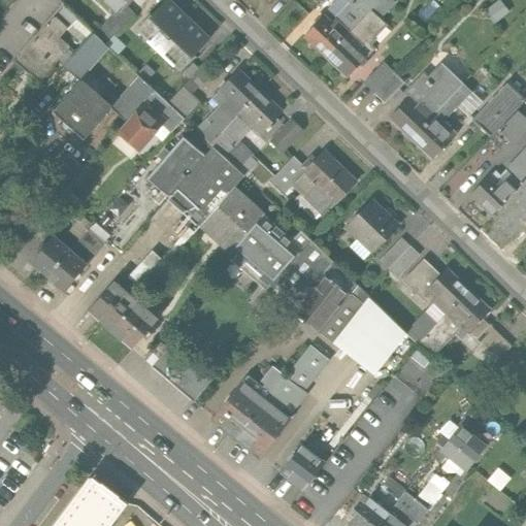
[(103,0),(116,10),(95,34),(106,43),(134,12),(127,6),(132,0),(98,0),(99,1),(100,0),(103,0)]
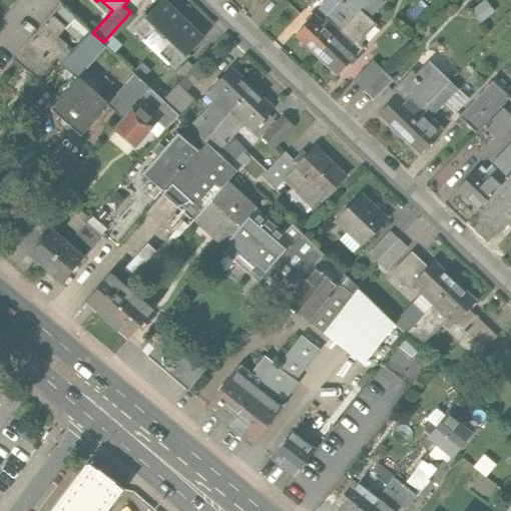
[(159,0),(135,25),(155,45),(184,16),(168,0),(159,0)]
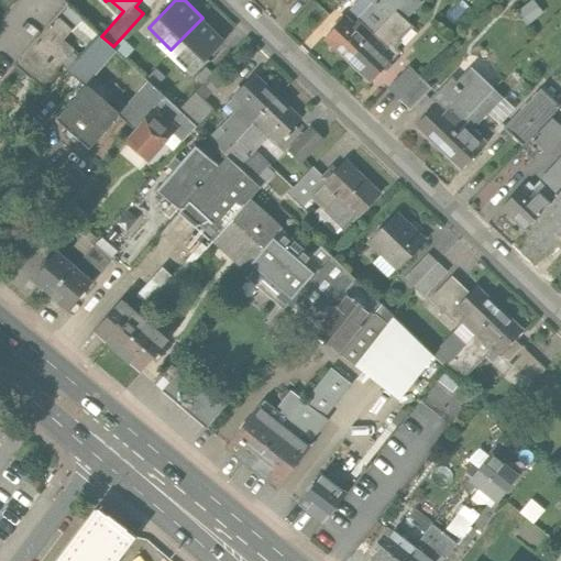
[(373,0),(374,1),(353,23),(369,37),(396,10),(405,0),(373,0)]
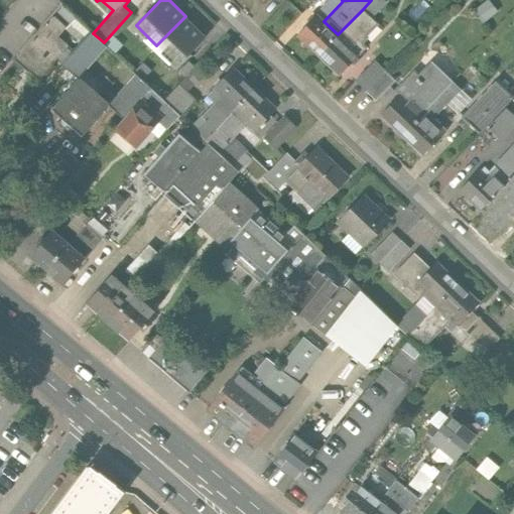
[(371,0),(363,9),(372,17),(387,1),(386,0),(371,0)]
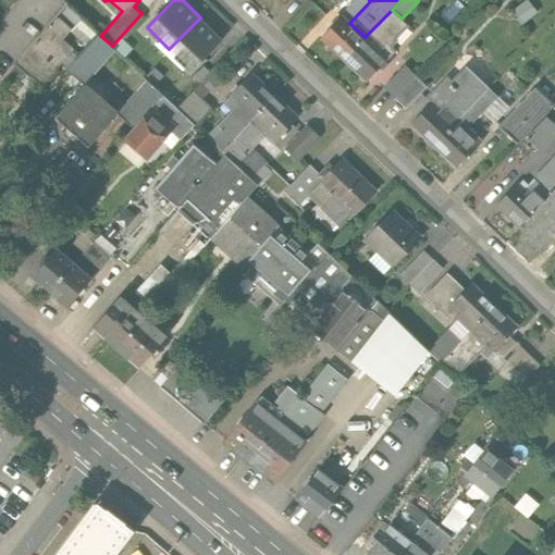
[(538,12),(528,0),(526,0),(510,12),(521,25),(538,12)]
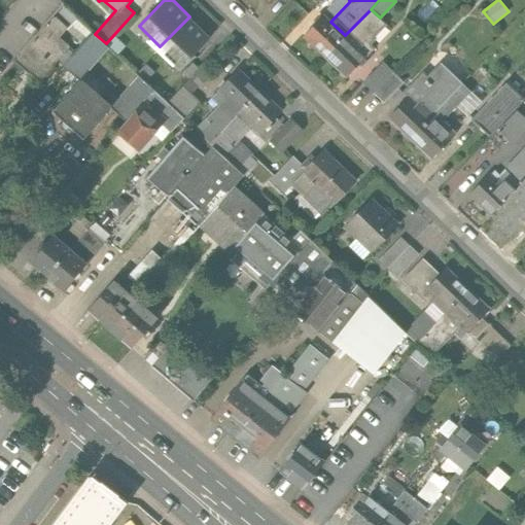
[(57,60),(64,65),(69,60),(66,58),(72,51),(67,47),(69,45),(59,36),(68,27),(66,25),(70,21),(71,22),(76,16),(63,5),(14,60),(40,82),(53,68),(51,66),(57,60)]
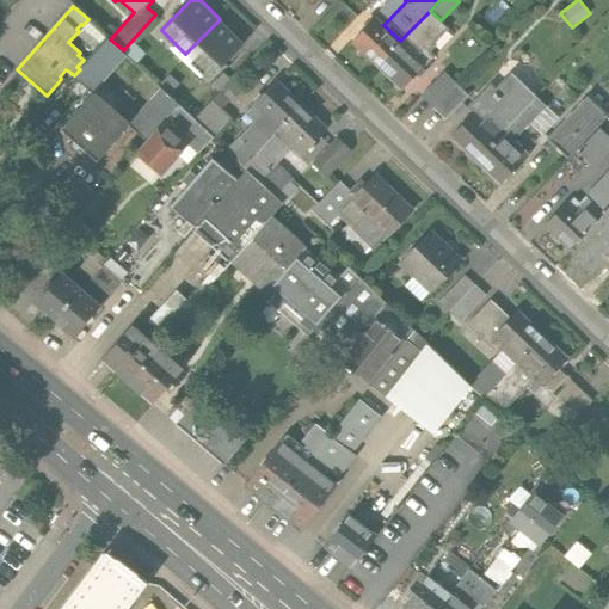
[(448,28),(441,20),(430,11),(400,41),(425,65),(434,55),(430,51),(435,45),(432,43),(448,28)]
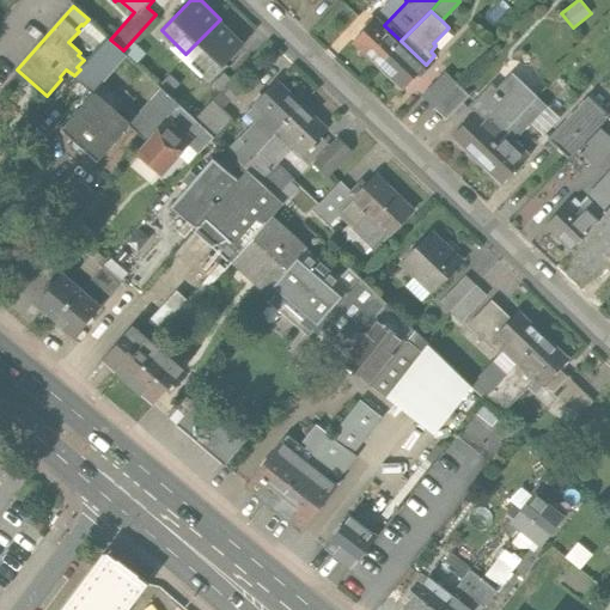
[(378,65),(401,41),(384,25),(374,17),(352,40),(378,65)]
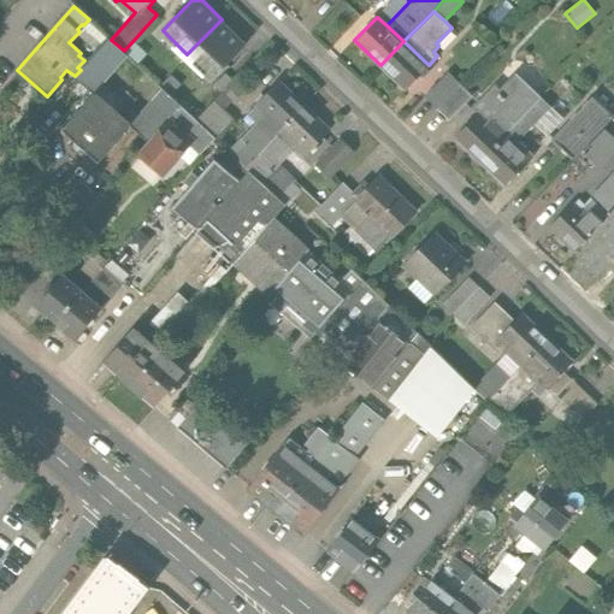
[(246,42),(222,19),(187,54),(211,78),(246,42)]
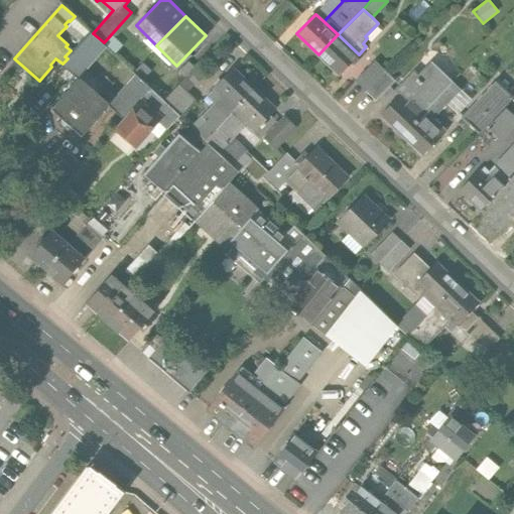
[(107,45),(104,42),(93,33),(91,31),(68,58),(62,63),(78,78),(81,75),(107,45)]
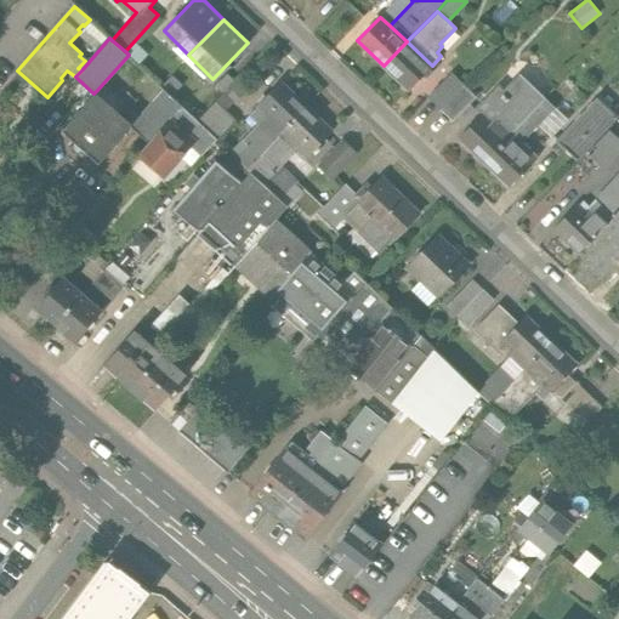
[(409,90),(432,66),(407,41),(384,66),(409,90)]
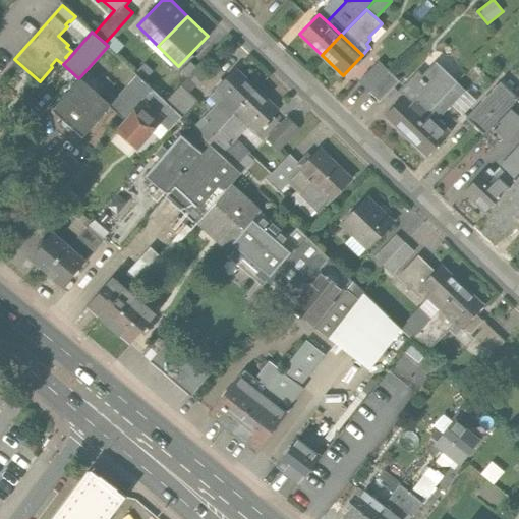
[(401,80),(380,60),(360,80),(381,101),(401,80)]
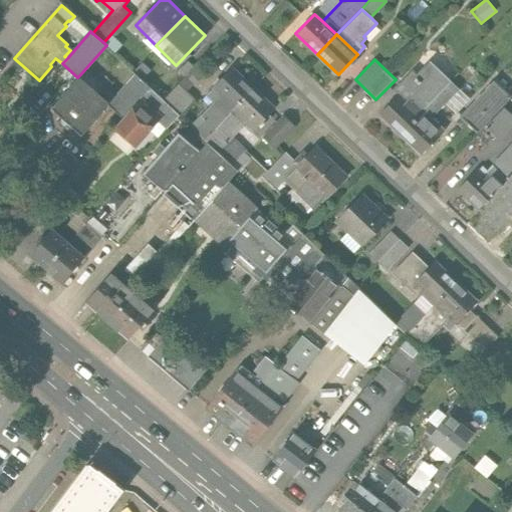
[(393,91),(398,96),(418,115),(423,110),(451,81),(430,61),(418,74),(413,69),(393,91)]
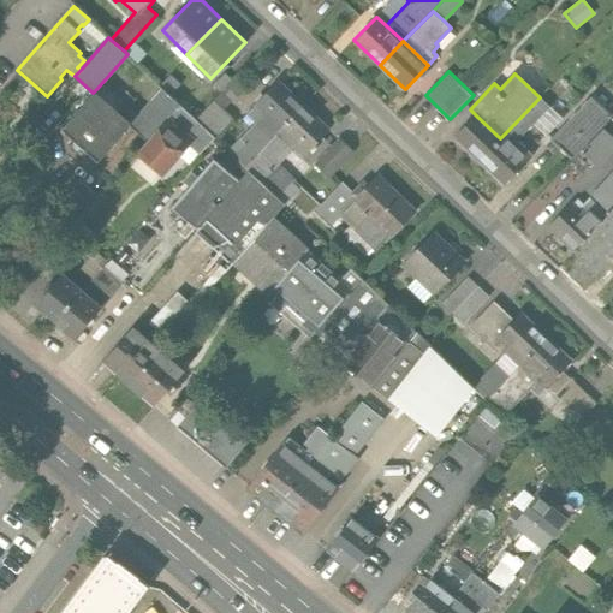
[(238,152),(249,162),(305,105),(280,81),(249,113),(259,121),(242,138),(247,143),(238,152)]
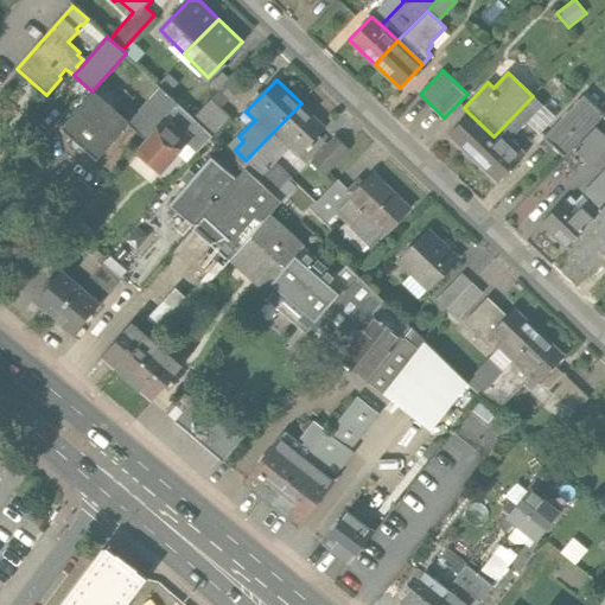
[(197,152),(212,135),(193,118),(159,87),(131,120),(128,122),(146,138),(169,114),(192,135),(186,142),(197,152)]
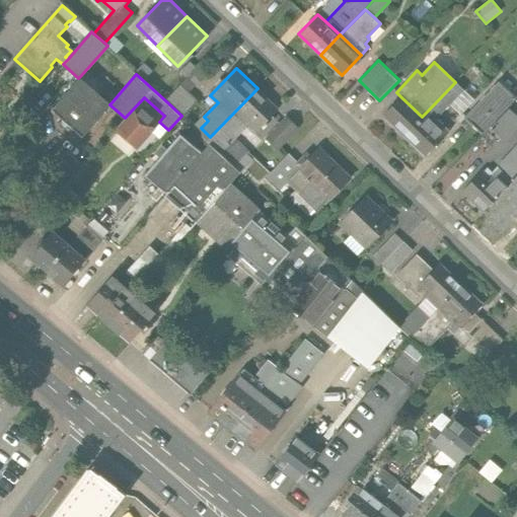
[(83,134),(109,104),(112,102),(81,75),(78,78),(53,106),(83,134)]
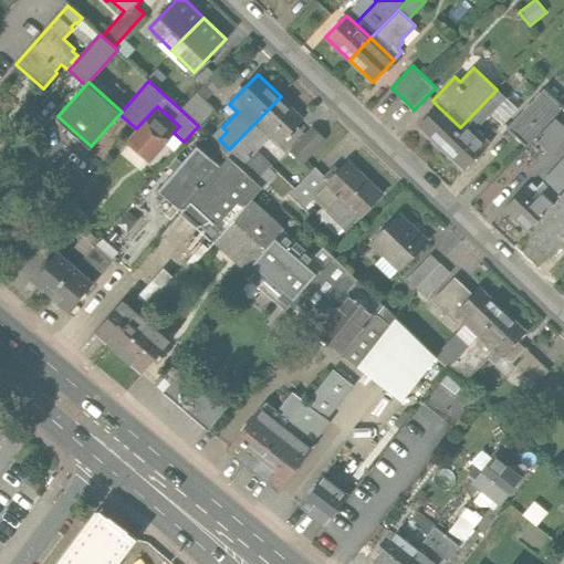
[(528,145),(535,137),(555,116),(563,108),(563,106),(545,89),(509,127),(528,145)]
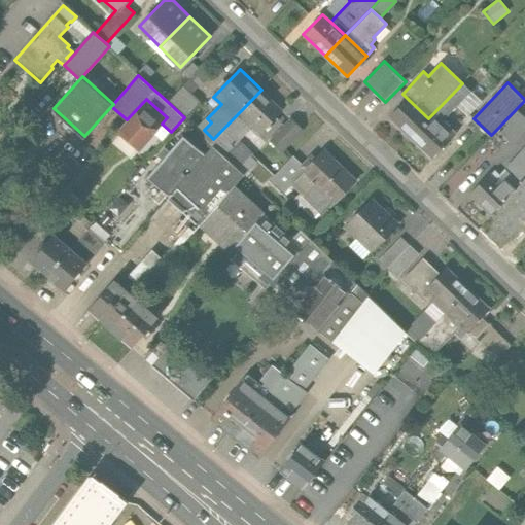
[(462,83),(433,113),(443,121),(452,112),(462,121),(482,102),(462,83)]
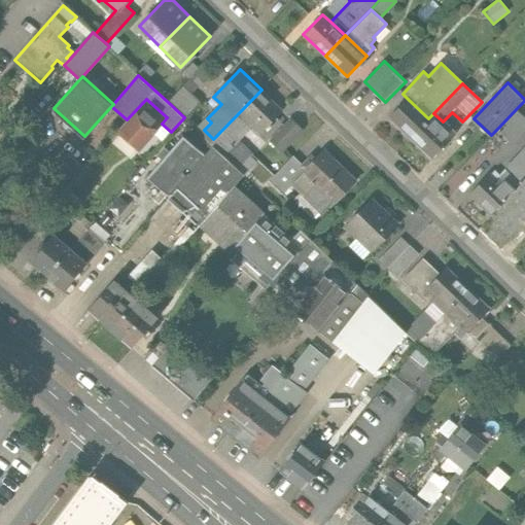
[(182,86),(168,102),(184,117),(199,101),(182,86)]
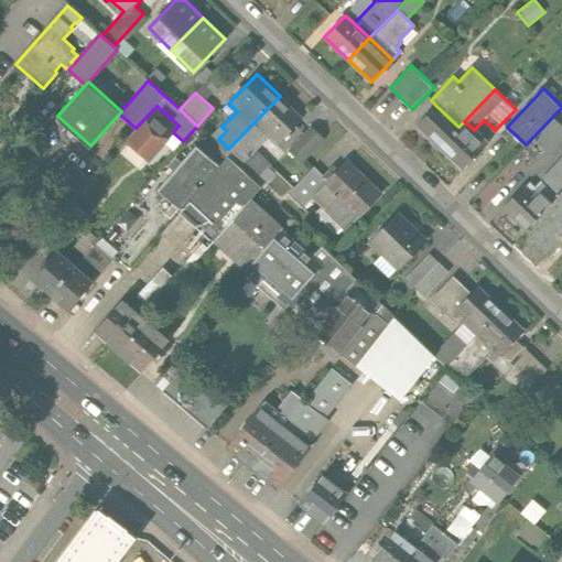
[(225,152),(229,157),(261,187),(274,174),(267,166),(269,164),(255,151),(272,132),(281,141),(303,118),(280,96),(228,149),(225,152)]
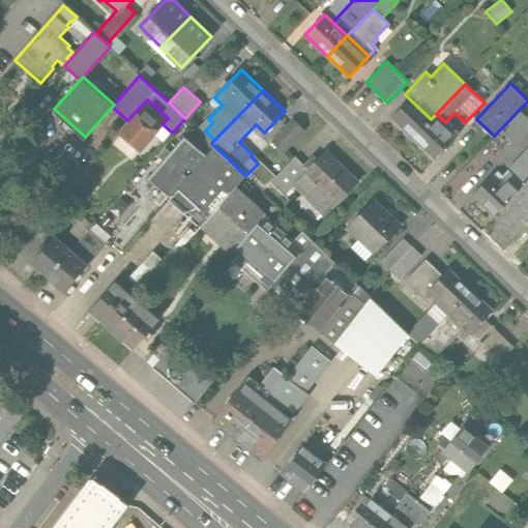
[(141,148),(163,124),(168,118),(147,99),(127,120),(120,129),(141,148)]
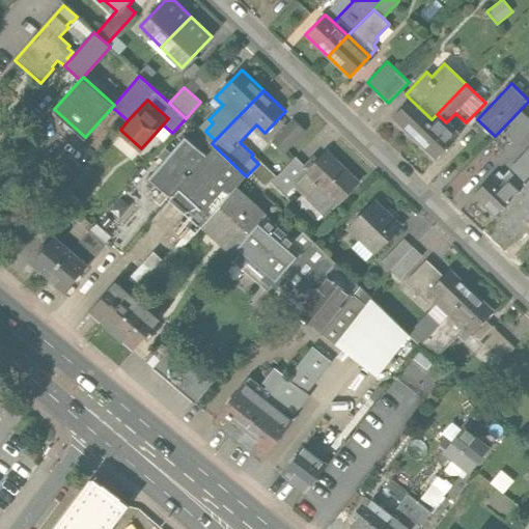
[(413,139),(432,119),(411,100),(392,118),(413,139)]
